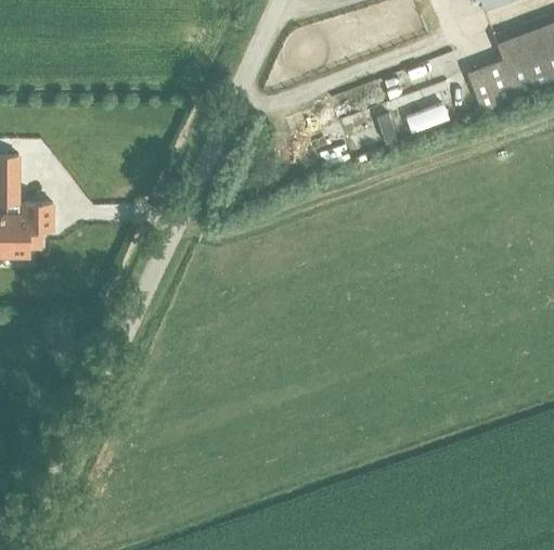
[(479,0),(485,12),(517,0),(479,0)]
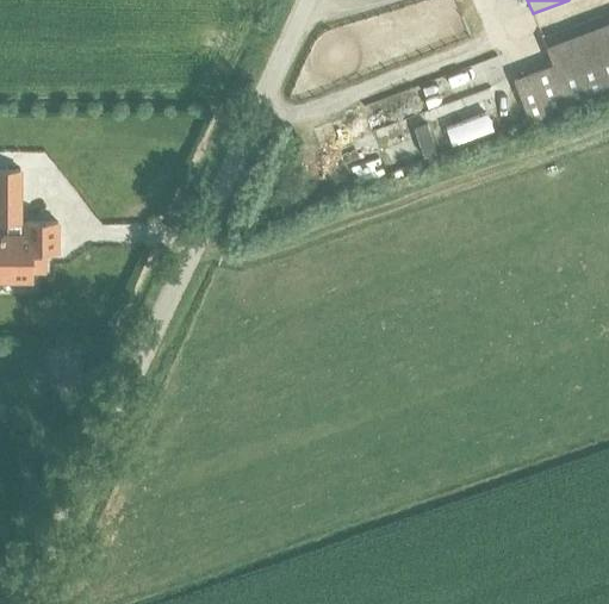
[(552,67),(514,81),(529,125),(608,94),(608,24),(546,49),(552,67)]
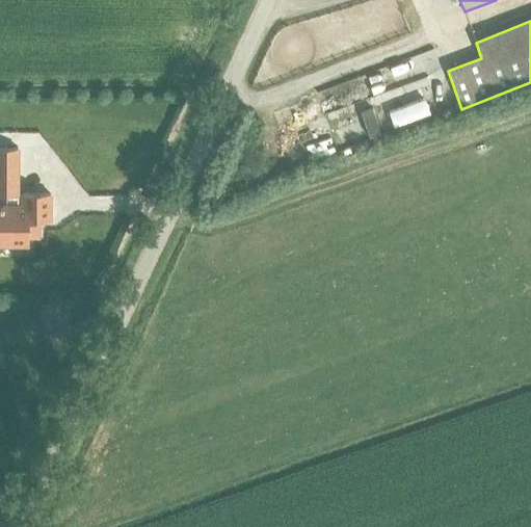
[(402,85),(321,119),(328,135),(359,123),(359,124),(409,103),(402,85)]
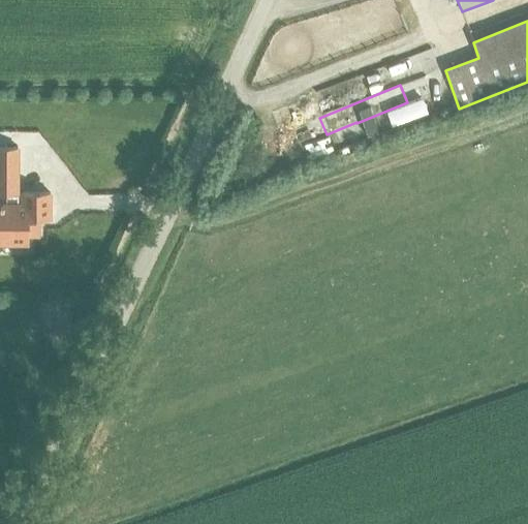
[(422,100),(385,114),(392,128),(427,115),(422,100)]
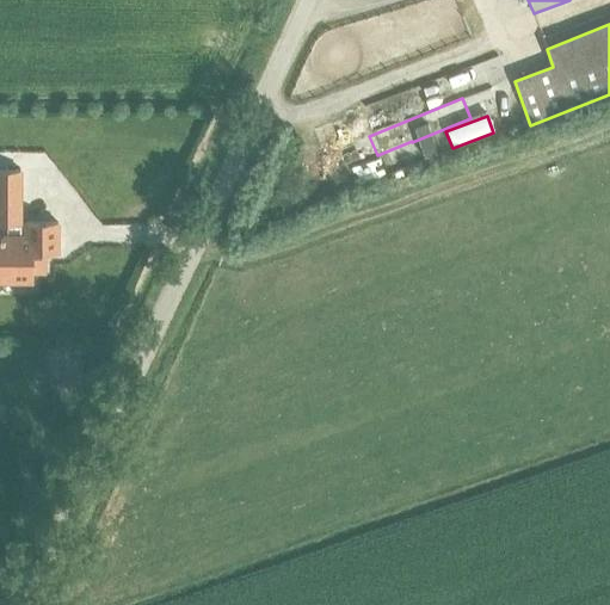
[(0,286),(34,286),(34,273),(45,273),(44,257),(57,257),(57,226),(23,224),(23,172),(0,172),(0,227),(6,228),(7,238),(0,236),(0,286)]
